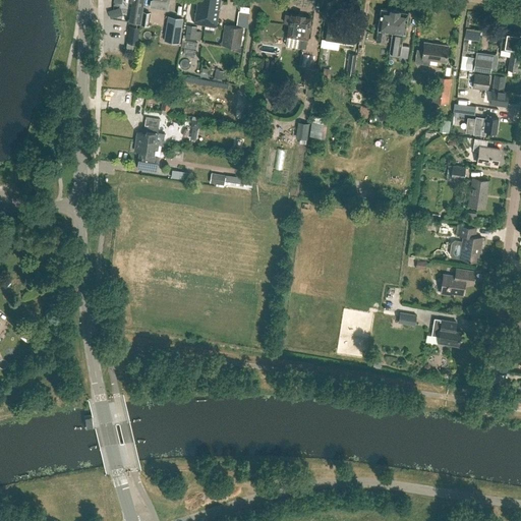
[(132,0),(129,22),(140,23),(143,0),(132,0)]
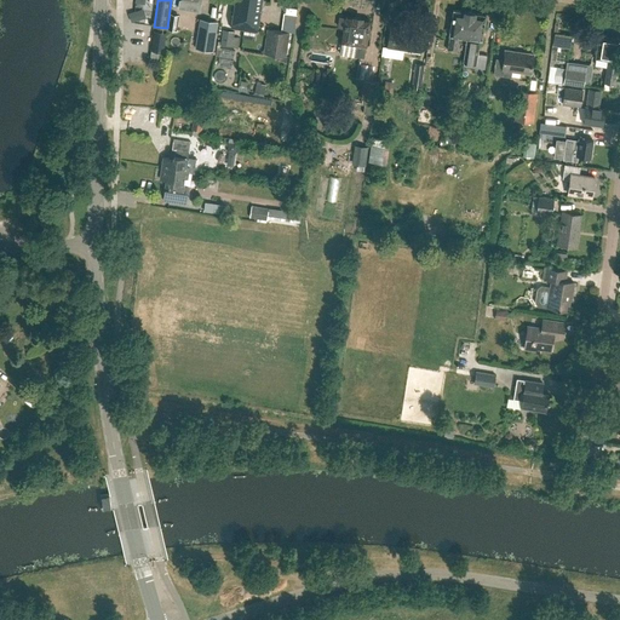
[(234,10),(231,29),(245,30),(248,0),(234,0),(234,5),(231,5),(231,9),(234,10)]
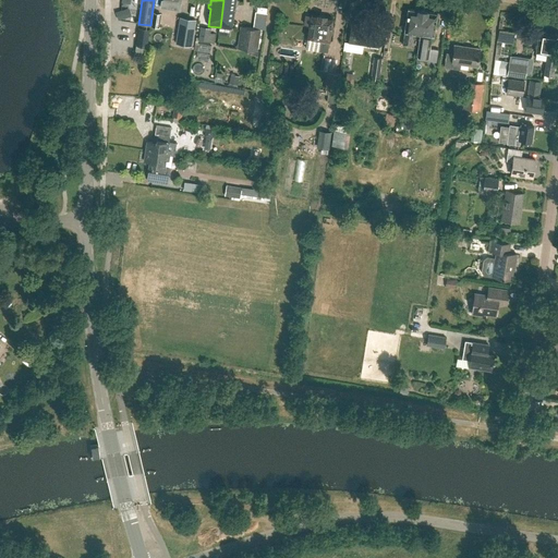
[(238,0),(223,0),(220,27),(232,29),(235,4),(238,3),(238,0)]
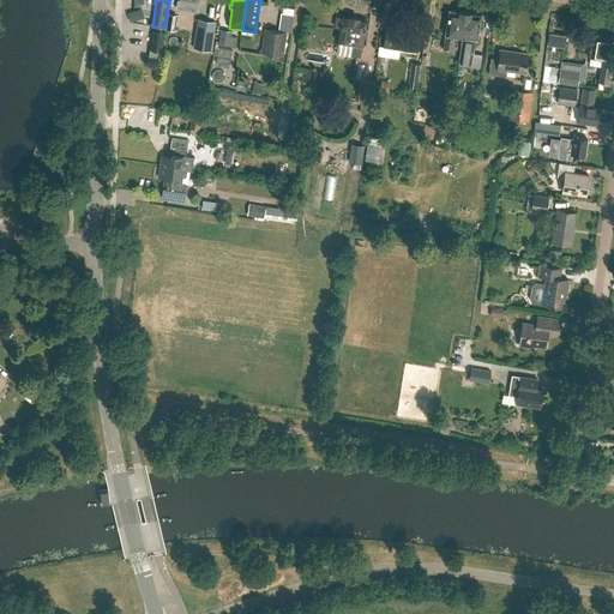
[(461,11),(450,10),(445,35),(444,49),(452,50),(455,36),(463,37),(464,37),(465,31),(462,30),(463,26),(458,26),(461,11)]
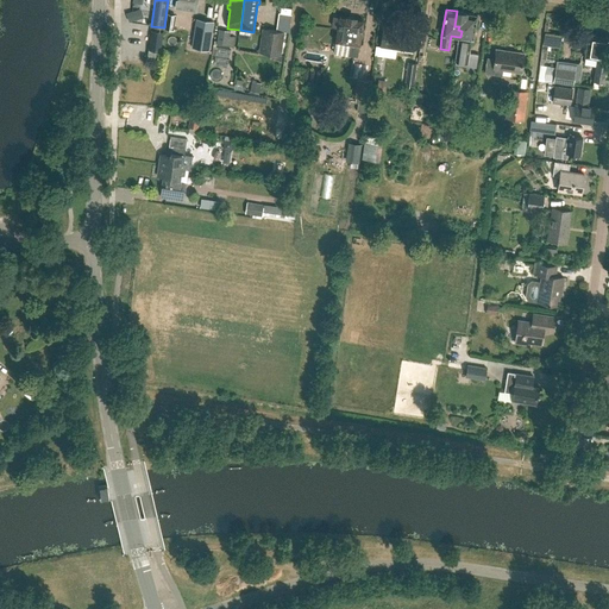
[(126,13),(129,23),(137,20),(133,11),(126,13)]
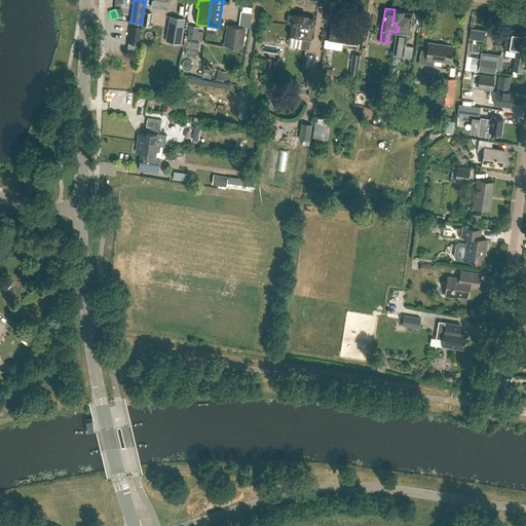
[(409,34),(412,12),(395,9),(392,23),(397,23),(396,26),(399,27),(398,32),(397,32),(393,52),(404,53),(407,34),(409,34)]
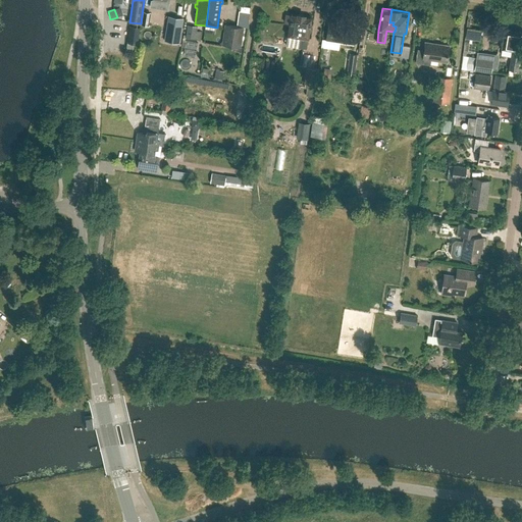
[(143,11),(141,23),(147,24),(149,12),(143,11)]
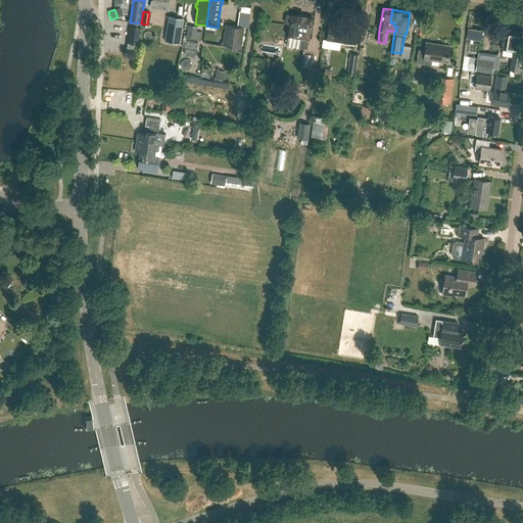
[(310,39),(313,17),(291,14),(287,14),(286,22),(290,22),(288,35),(287,45),(298,46),(298,47),(307,48),(308,38),(310,39)]
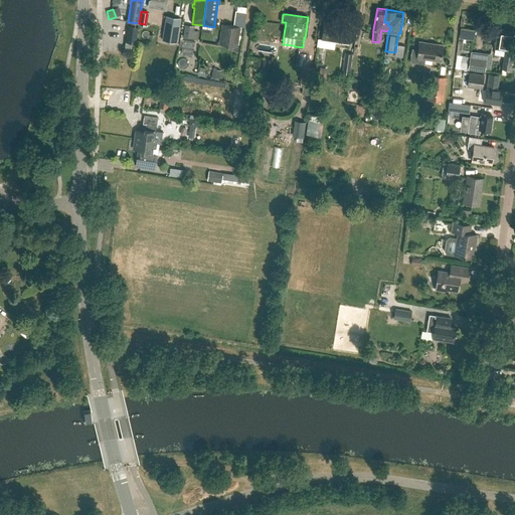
[(166,16),(163,40),(177,42),(181,18),(166,16)]
